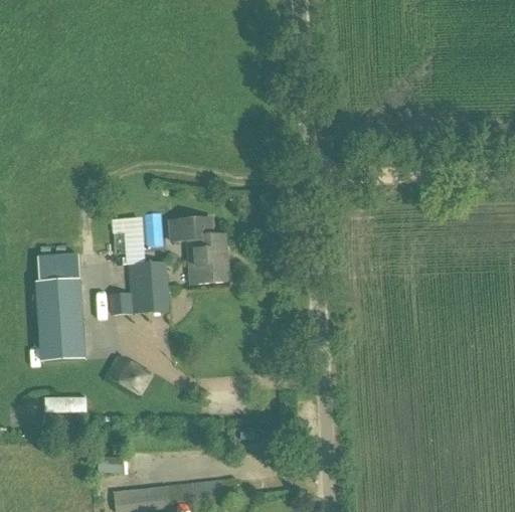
[(147,217),(122,217),(121,251),(147,251),(147,217)]
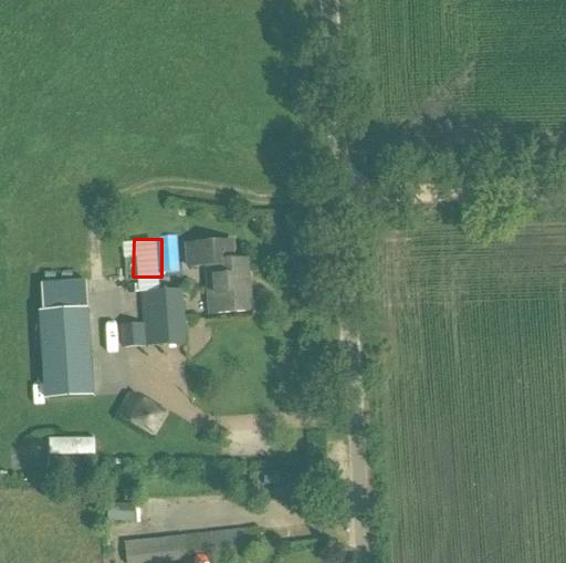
[(207,267),(210,312),(250,309),(247,257),(233,258),(233,239),(184,240),(185,268),(207,267)]
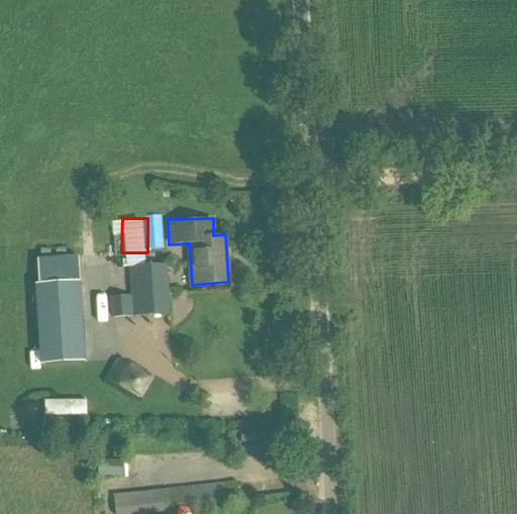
[(108,296),(109,315),(169,312),(166,264),(129,266),(131,294),(108,296)]
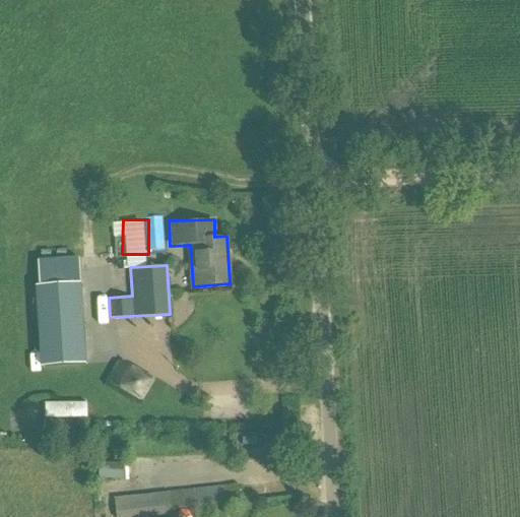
[(38,283),(43,365),(85,363),(80,281),(38,283)]
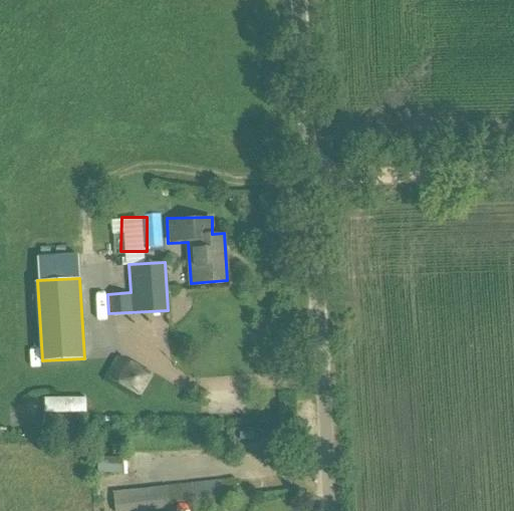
[(139,396),(142,395),(154,373),(154,370),(133,358),(130,359),(116,381),(117,384),(139,396)]
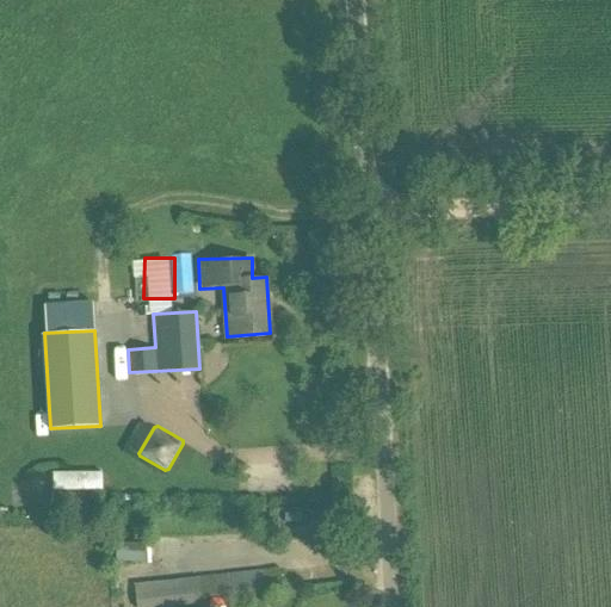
[(55,469),(56,487),(104,484),(103,465),(55,469)]
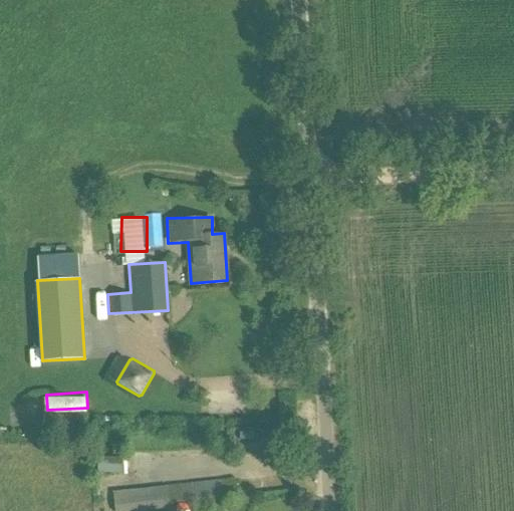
[(98,470),(121,471),(121,458),(98,457),(98,470)]
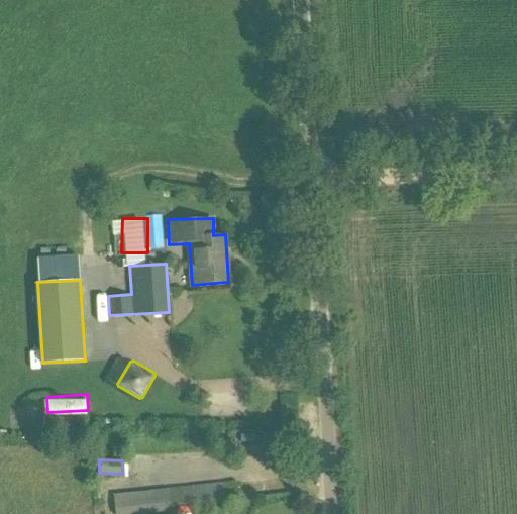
[(112,493),(115,513),(236,497),(234,477),(112,493)]
